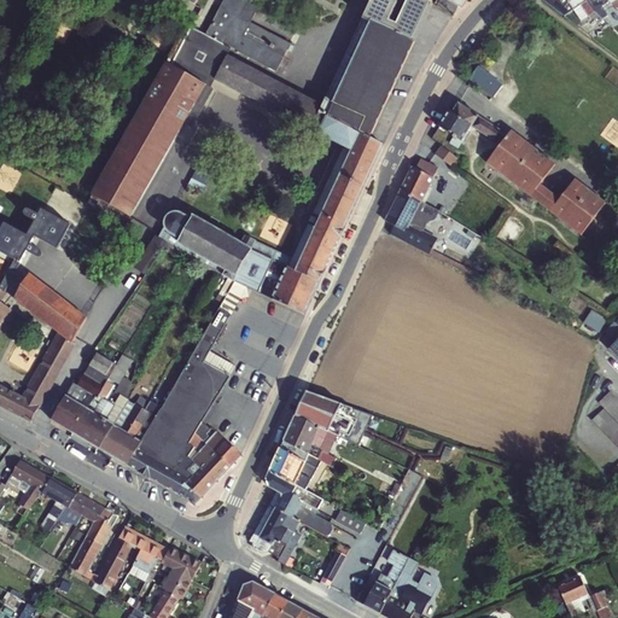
[(231,50),(277,74),(291,45),(251,23),(262,3),(257,0),(223,0),(205,35),(192,28),(172,66),(165,63),(91,196),(130,219),(185,124),(207,86),(210,88),(215,82),(234,92),(318,135),(343,149),(350,152),(296,272),(287,267),(286,267),(281,279),(272,301),(305,316),(319,284),(384,146),(371,139),(415,42),(433,4),(425,0),(407,0),(396,24),(390,22),(398,0),(372,0),(363,21),(326,99),(322,106),(228,56),(231,50)]
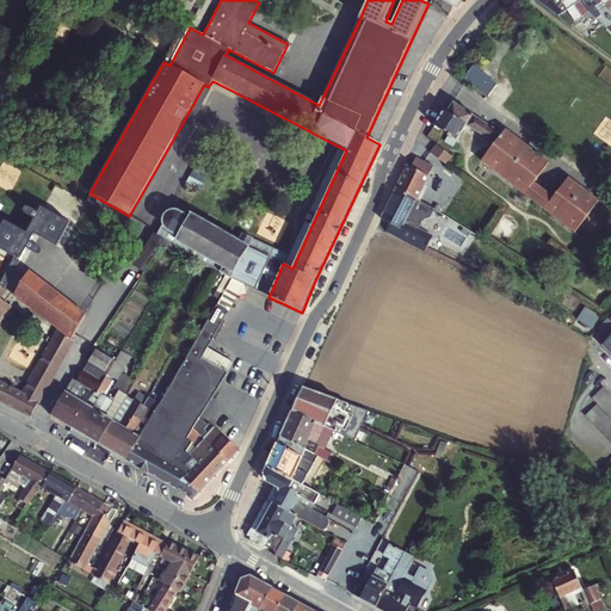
[(463,0),(434,0),(432,6),(449,16),(452,7),(456,8),(460,0),(462,1),(463,0)]
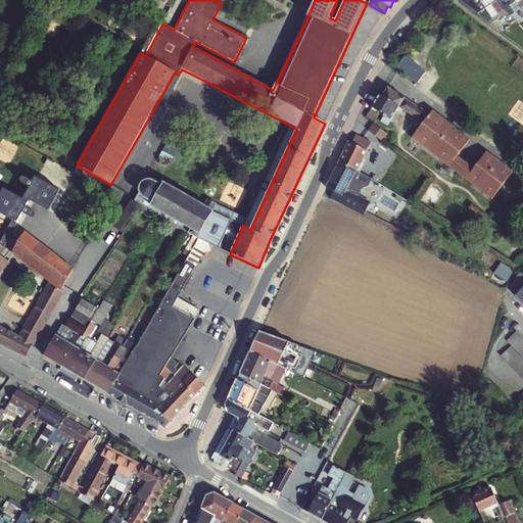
[(485,9),(479,0),(458,0),(477,14),(485,9)]
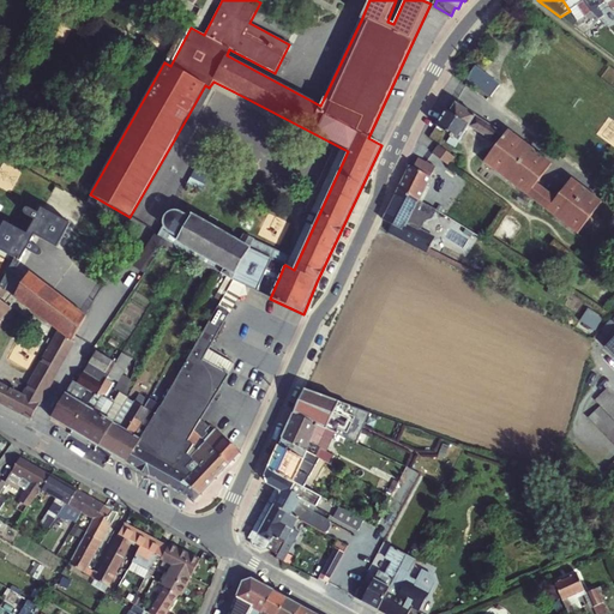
[(597,23),(581,0),(563,0),(570,11),(577,22),(584,18),(587,20),(589,19),(594,25),(597,23)]
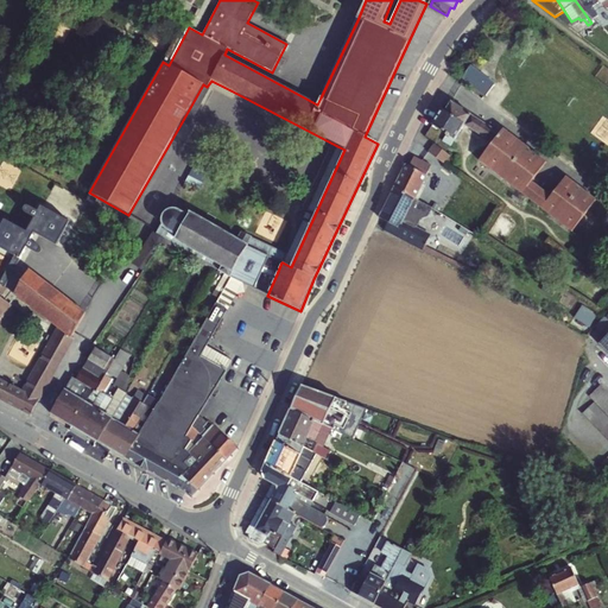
[(607,0),(575,0),(591,23),(607,8),(607,0)]
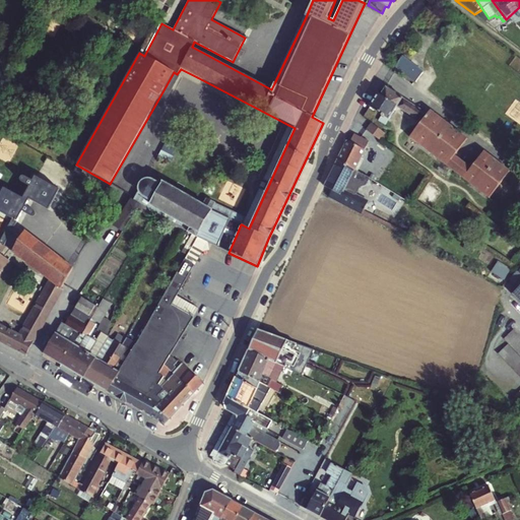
[(194,42),(192,47),(230,67),(233,62),(194,42)]
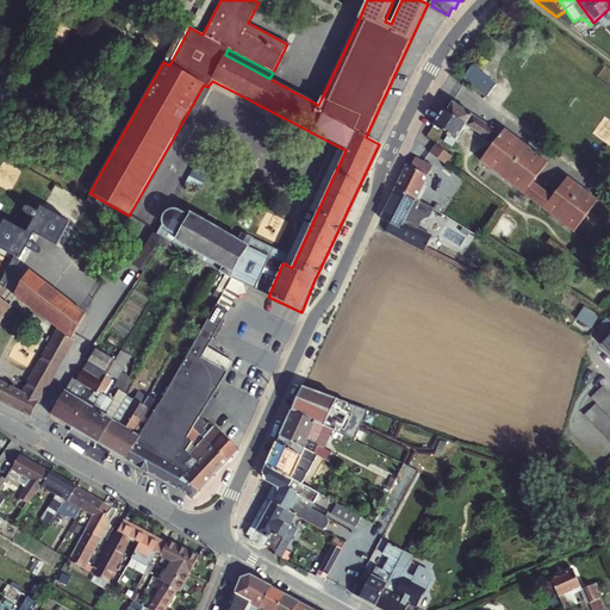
[(472,64),(464,78),(491,94),(499,81),(472,64)]
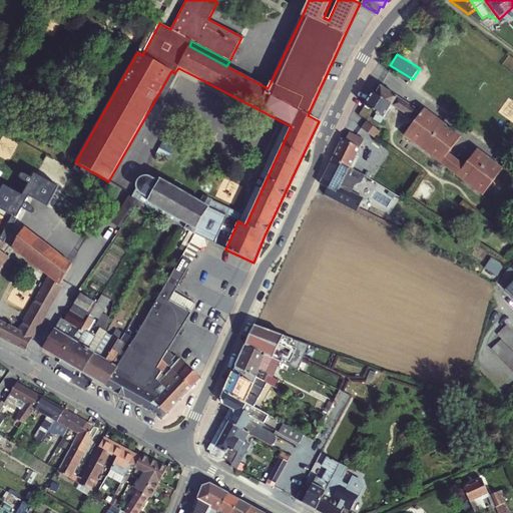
[(171,71),(153,103),(159,107),(177,75),(174,73),(171,71)]
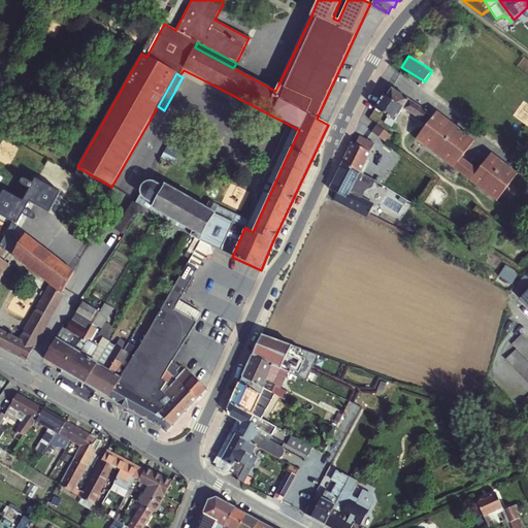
[(388,118),(384,123),(391,128),(403,109),(422,121),(427,111),(391,88),(386,96),(384,95),(375,109),(388,118)]
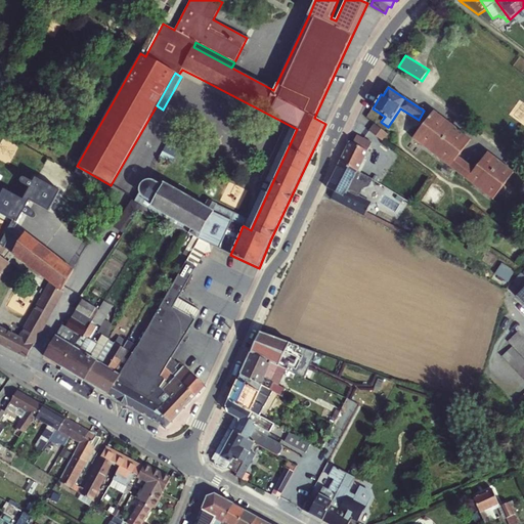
[(433,112),(411,139),(492,201),(514,173),(488,153),(474,169),(459,157),(471,140),(433,112)]
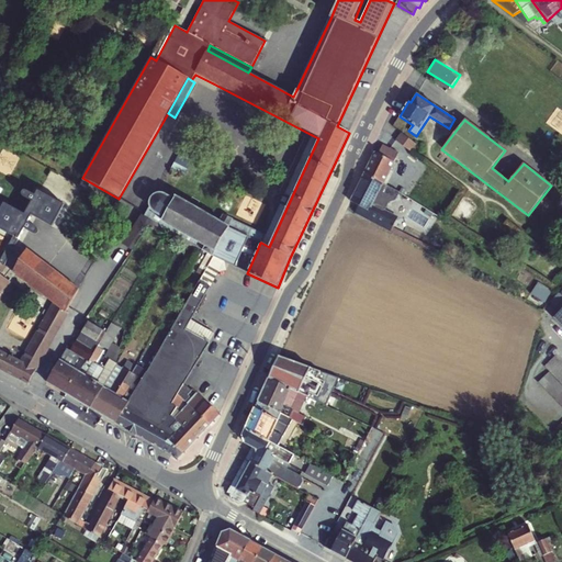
[(397,142),(411,146),(413,137),(400,134),(397,142)]
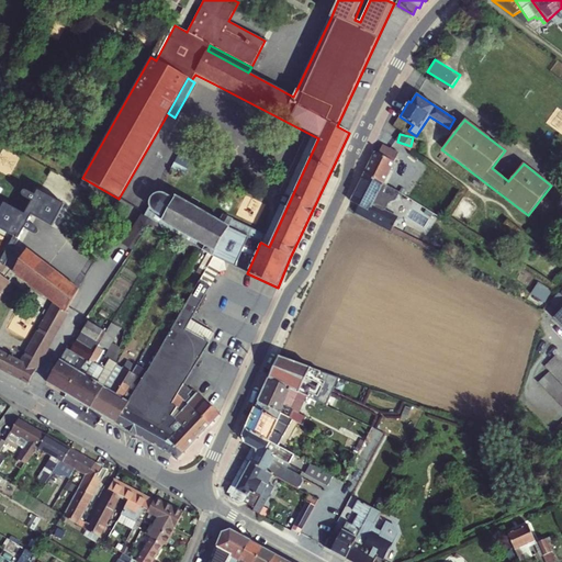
[(318,138),(312,135),(284,194),(282,193),(279,194),(277,201),(278,204),(280,204),(266,235),(233,221),(222,214),(218,221),(231,227),(215,254),(160,222),(163,218),(158,216),(154,213),(152,212),(149,209),(148,208),(144,216),(141,214),(122,245),(132,251),(148,227),(152,222),(167,231),(182,240),(199,249),(202,251),(213,257),(225,262),(235,267),(244,248),(256,254),(260,243),(261,243),(269,247),(318,138)]
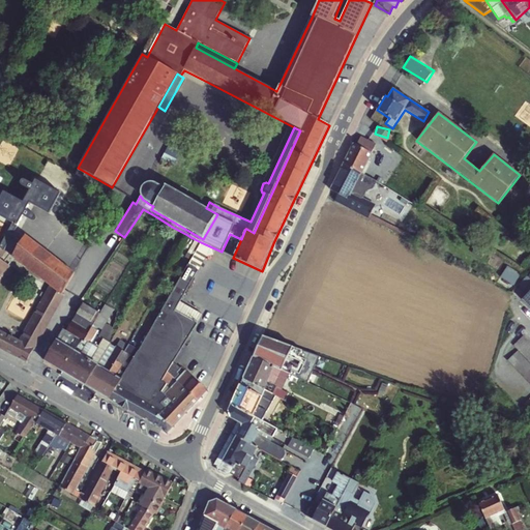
[(343,165),(363,174),(376,144),(360,137),(356,145),(353,144),(343,165)]
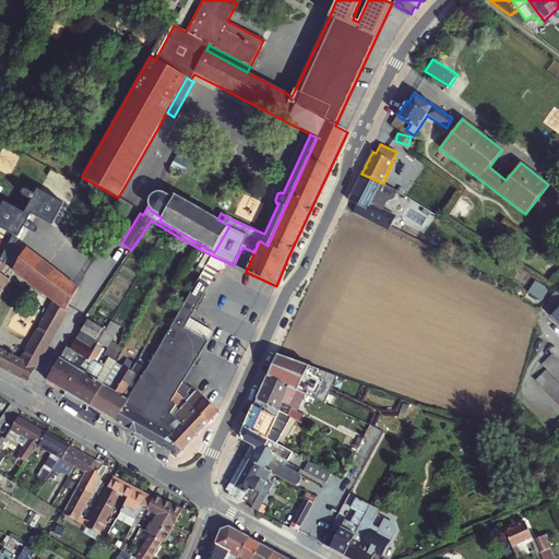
[(180,146),(169,169),(183,176),(194,154),(180,146)]
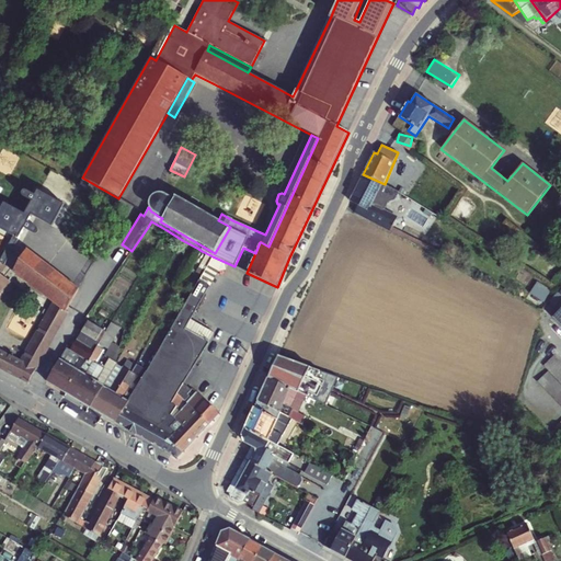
[(385,184),(363,174),(350,202),(358,206),(354,215),(430,252),(433,248),(392,227),(398,217),(384,210),(388,203),(395,199),(399,193),(385,184)]
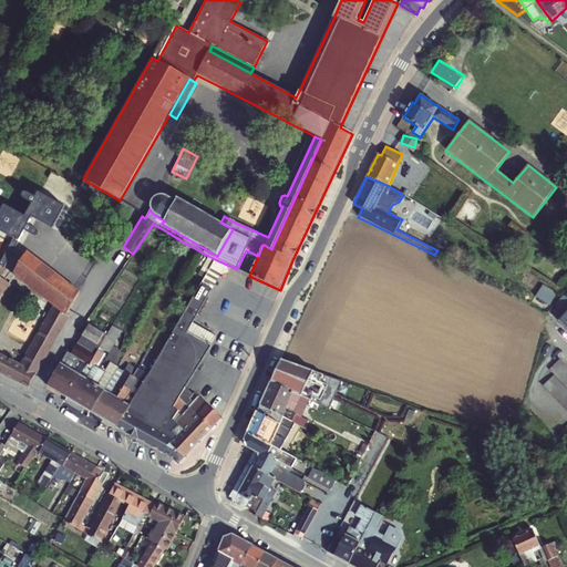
[(0,233),(11,239),(0,259),(0,265),(4,269),(23,230),(32,236),(33,236),(35,235),(35,233),(37,232),(35,230),(27,226),(30,218),(52,230),(64,208),(37,193),(34,198),(28,195),(24,194),(22,195),(21,197),(22,199),(31,205),(23,218),(3,207),(0,212),(0,233)]
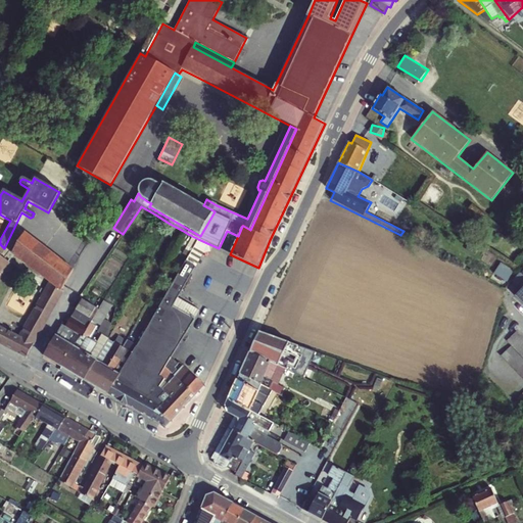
[(215,211),(203,205),(162,183),(161,185),(154,181),(152,181),(147,180),(144,181),(141,184),(139,188),(139,191),(139,194),(141,197),(143,198),(147,201),(151,203),(149,206),(200,236),(215,211)]
